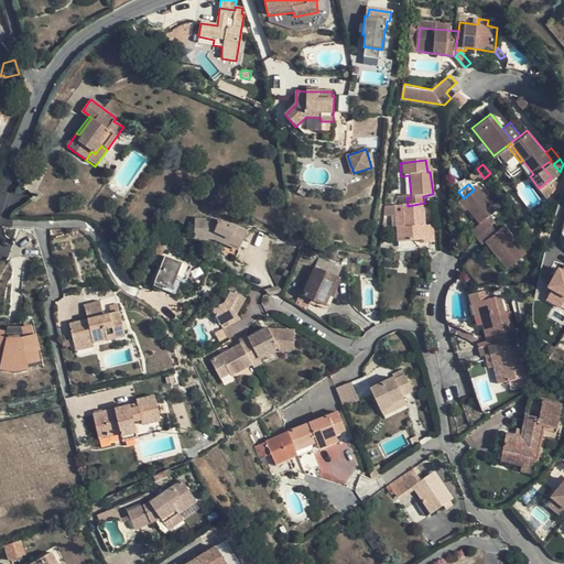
[(472,232),(477,238),(491,227),(485,219),(503,203),(495,193),(488,198),(478,186),(474,190),(464,198),(458,203),(459,208),(462,209),(464,212),(466,212),(468,210),(480,225),(472,232)]
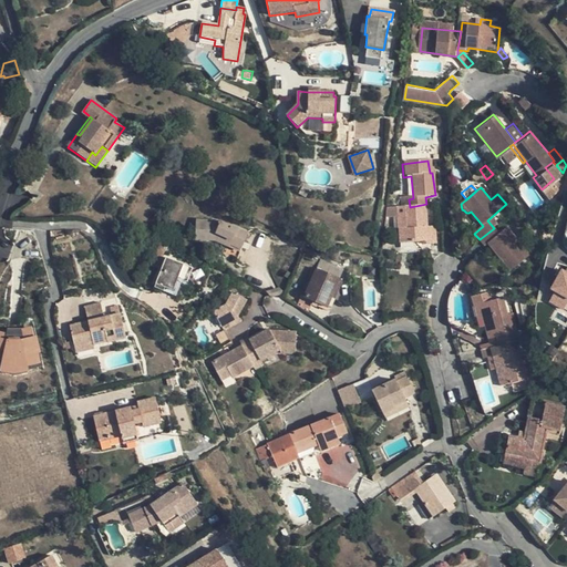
[(398,216),(399,220),(401,233),(402,234),(403,245),(429,241),(429,234),(431,233),(430,226),(426,204),(410,207),(402,207),(387,210),(385,217),(398,216)]
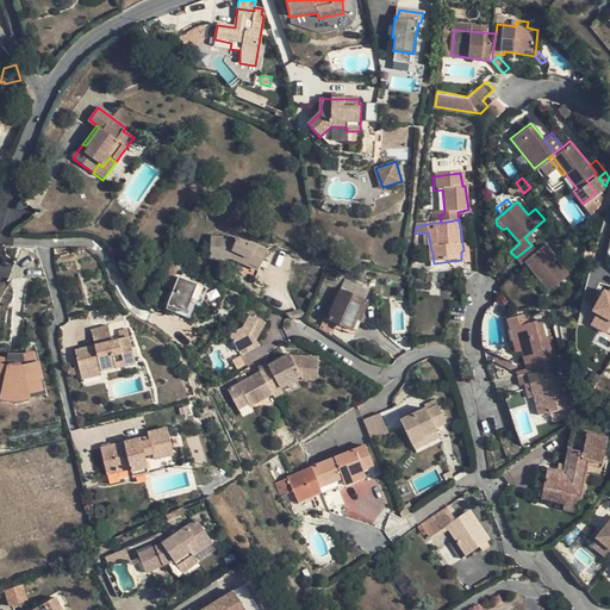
[(234,240),(211,237),(210,259),(231,260),(259,271),(266,253),(234,240)]
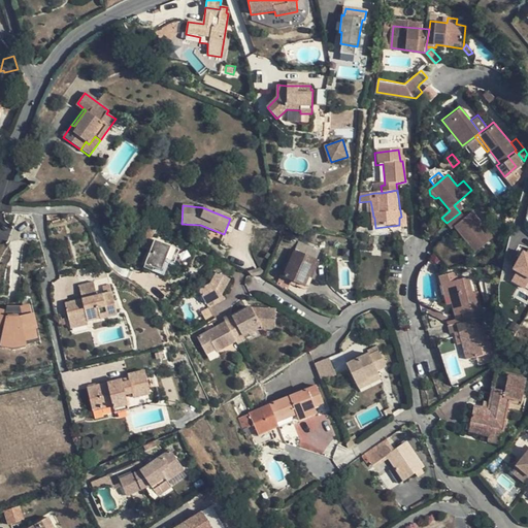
[(407,209),(400,210),(401,217),(399,218),(399,225),(400,229),(410,227),(407,209)]
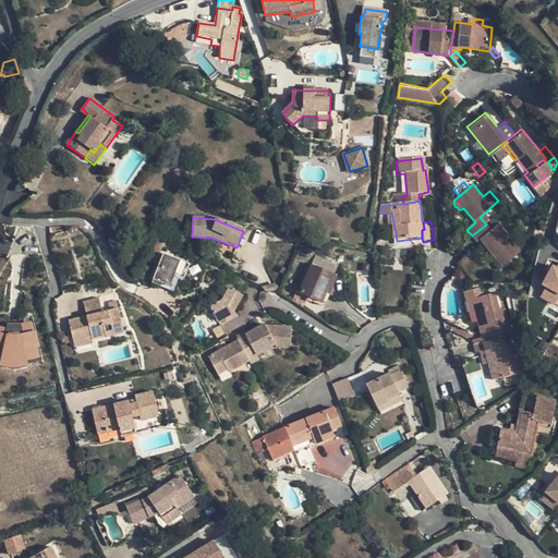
[(490,230),(486,225),(472,235),(477,242),(481,240),(502,265),(521,251),(498,225),(490,230)]
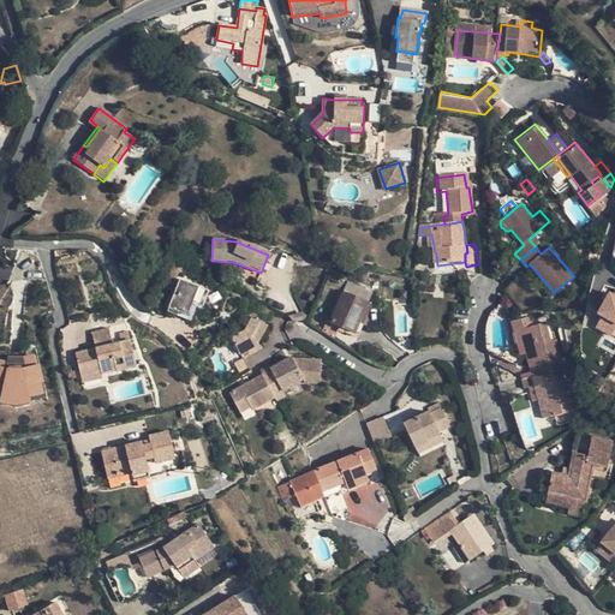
[(314,262),(330,268),(333,261),(316,255),(314,262)]
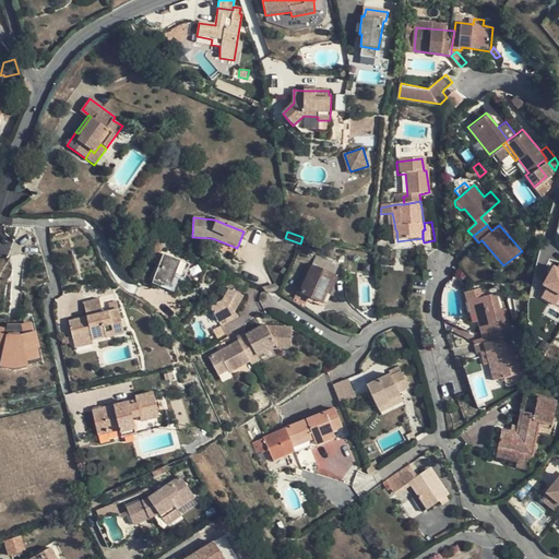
[(157,238),(154,246),(161,248),(163,249),(165,241),(157,238)]
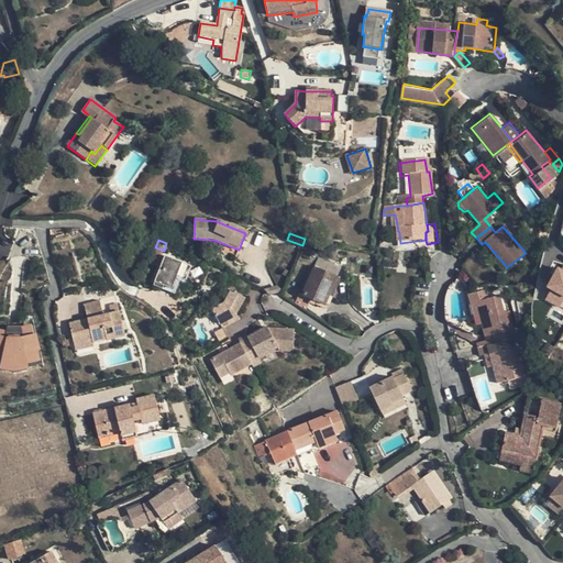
[(155,267),(162,250),(155,247),(148,265),(155,267)]
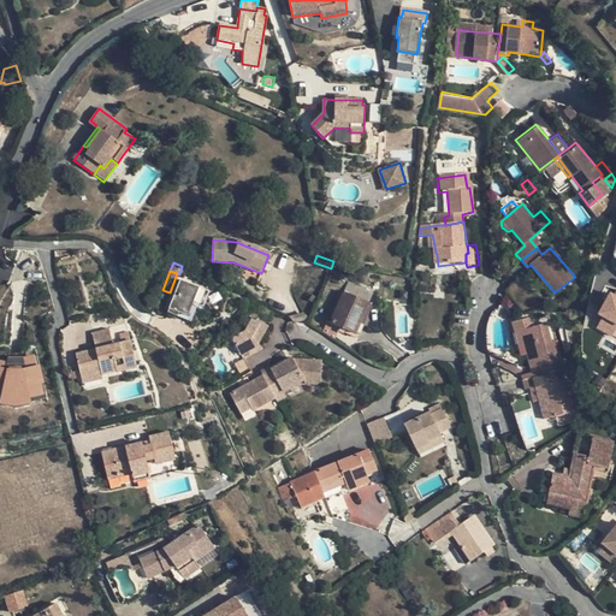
[(209,292),(181,280),(167,313),(177,317),(179,313),(189,317),(193,306),(200,308),(201,306),(203,306),(209,292)]
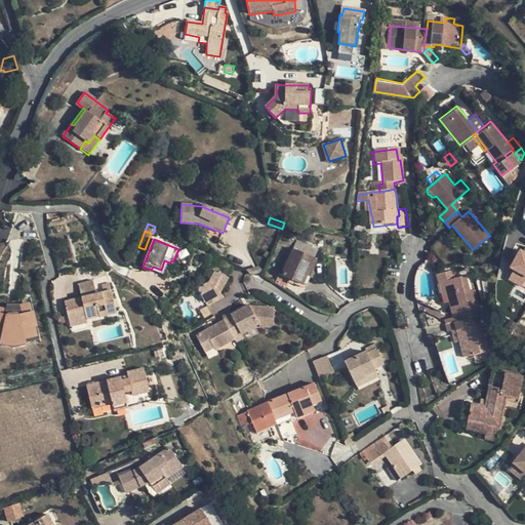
[(307,275),(314,259),(318,250),(296,241),(283,275),(304,284),(307,275)]
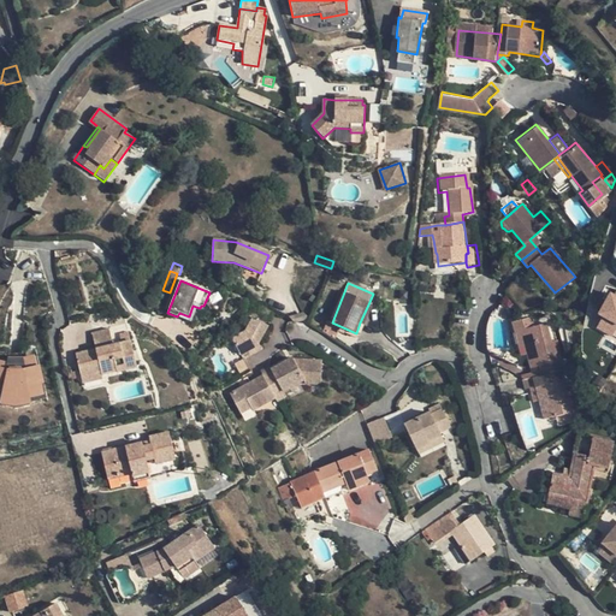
[(615,290),(614,295),(610,292),(597,314),(603,318),(597,327),(611,336),(615,327),(615,290)]
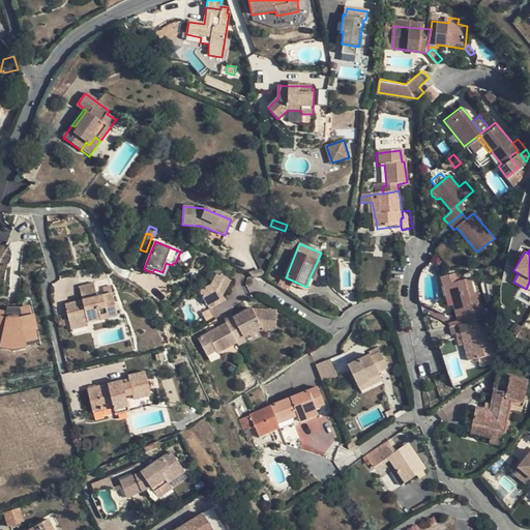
[(320,263),(317,262),(310,277),(314,280),(320,263)]
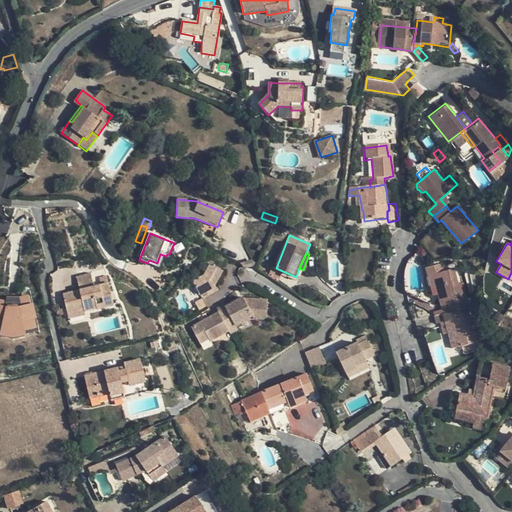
[(199,295),(215,286),(214,284),(221,270),(210,263),(203,275),(192,281),(199,295)]
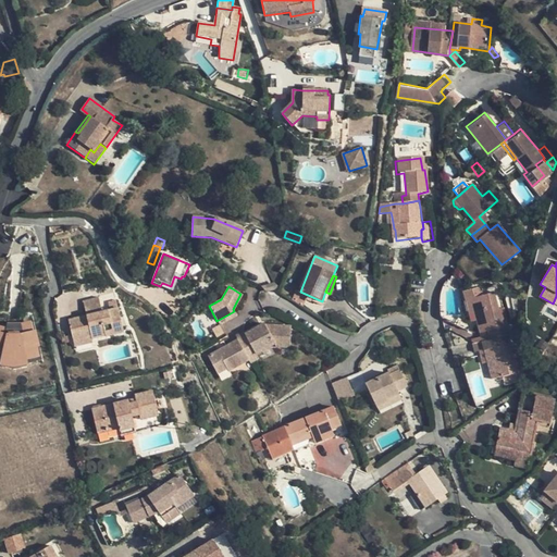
[(473,313),(481,342),(496,337),(494,329),(503,325),(494,293),(483,295),(481,287),(461,292),(463,300),(470,299),(473,313)]
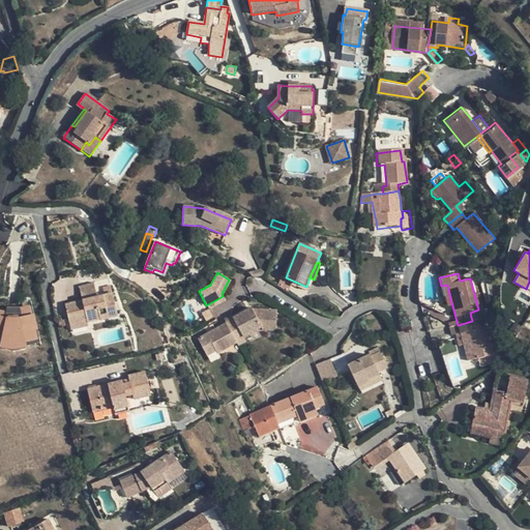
[(97,296),(94,285),(80,288),(83,301),(65,306),(71,329),(87,326),(87,323),(99,319),(100,321),(118,317),(113,293),(105,294),(97,296)]
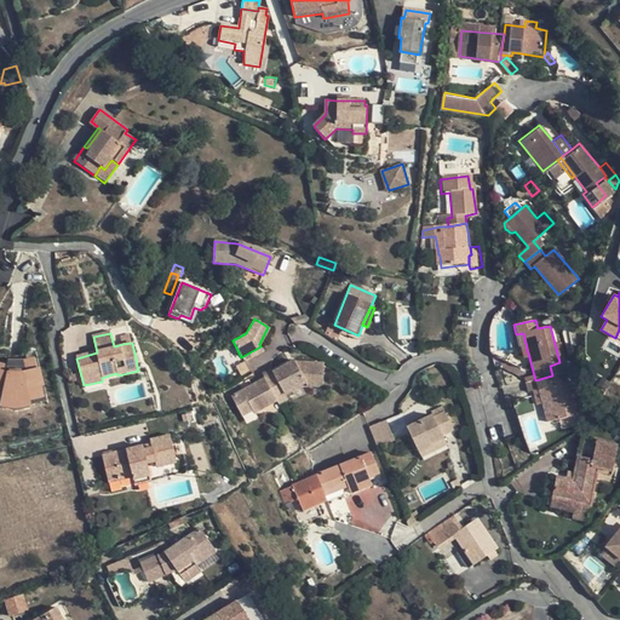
[(120,336),(122,344),(132,343),(130,333),(120,336)]
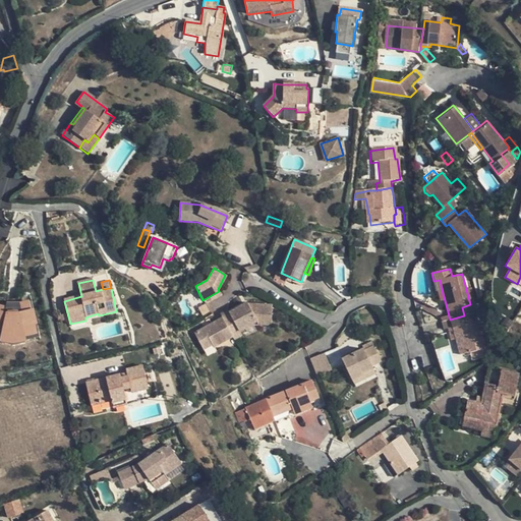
[(438,294),(443,293),(440,280),(433,281),(438,294)]
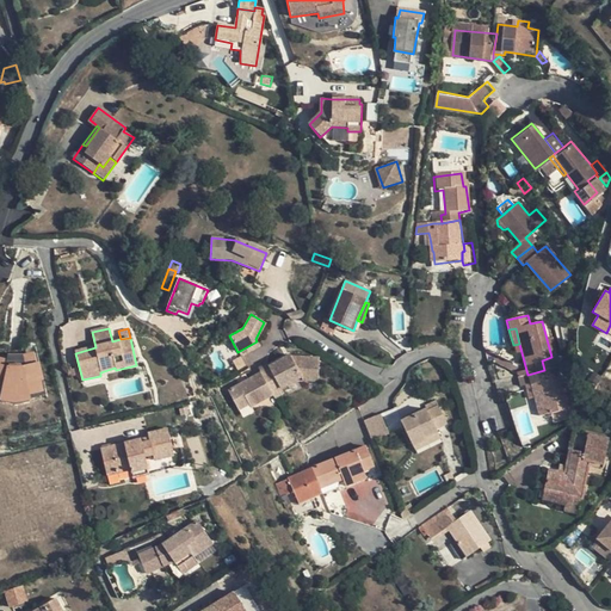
[(259,345),(257,341),(238,352),(240,356),(259,345)]
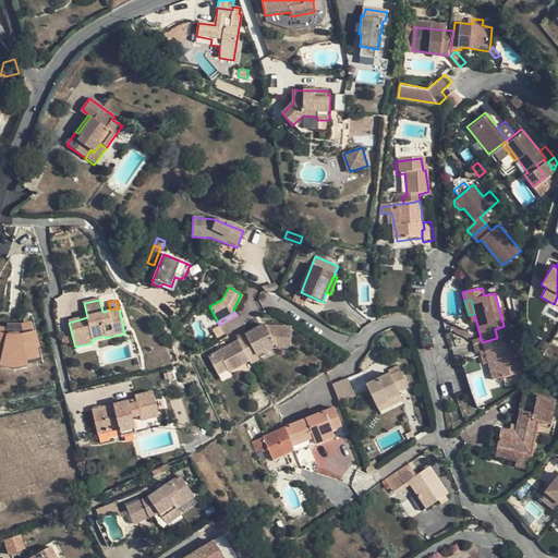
[(27,360),(41,356),(34,319),(0,326),(0,364),(1,370),(28,364),(27,360)]
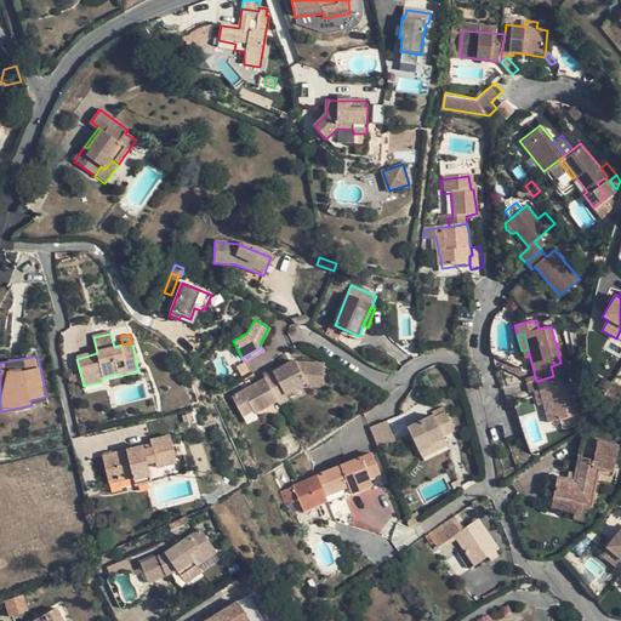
[(244,362),(241,358),(227,365),(235,382),(251,375),(244,362)]
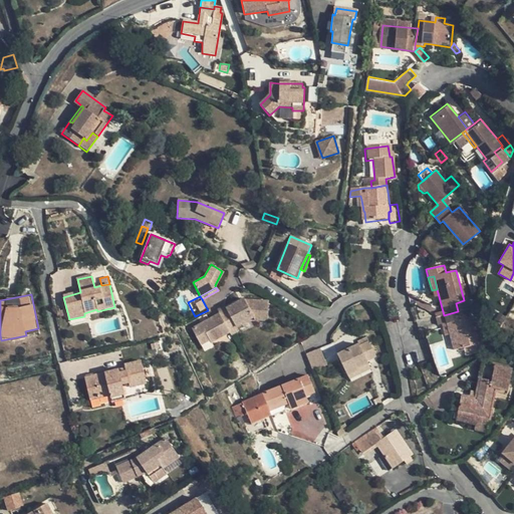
[(192,328),(200,344),(210,339),(211,341),(229,331),(231,334),(239,330),(237,326),(253,317),(254,319),(268,319),(268,301),(245,300),(244,298),(227,307),(225,305),(217,309),(219,313),(208,318),(206,314),(201,317),(203,321),(192,328)]
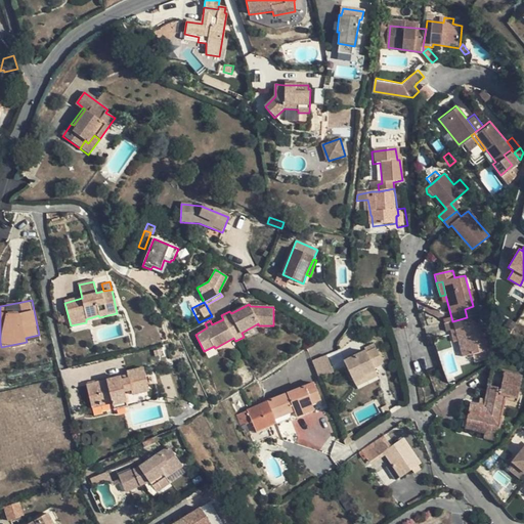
[(484,351),(475,315),(467,317),(452,321),(448,322),(444,323),(446,331),(450,330),(455,329),(459,341),(463,356),(484,351)]
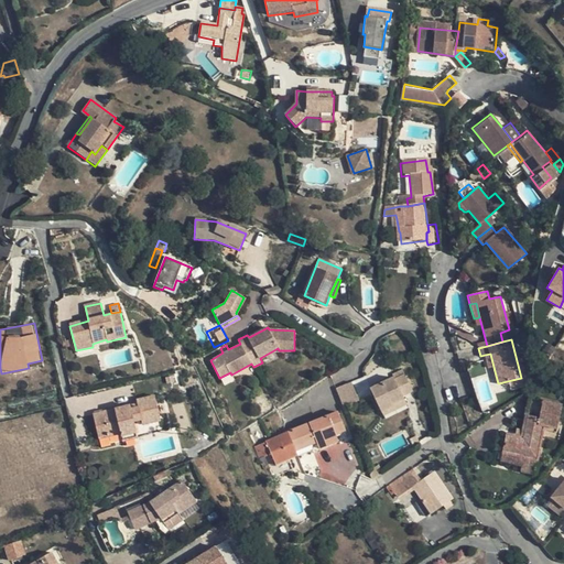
[(392,375),(393,377),(394,379),(405,373),(403,369),(392,375)]
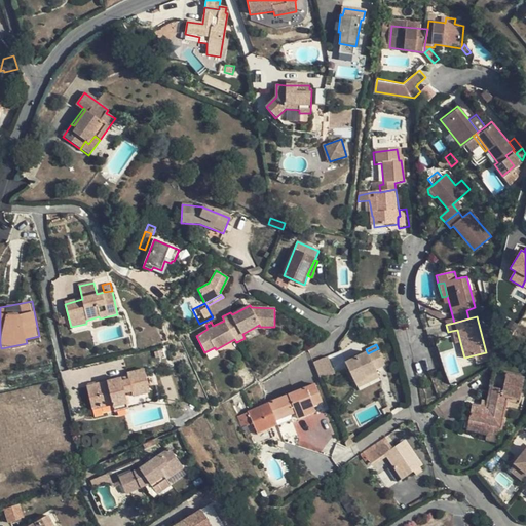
[(217,351),(216,349),(215,347),(204,352),(207,357),(217,351)]
